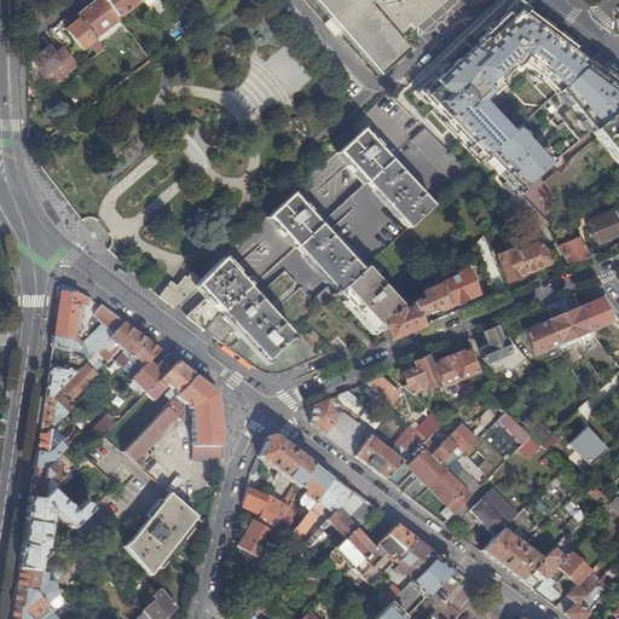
[(102,0),(93,0),(75,15),(79,18),(93,38),(117,19),(116,18),(102,0)]
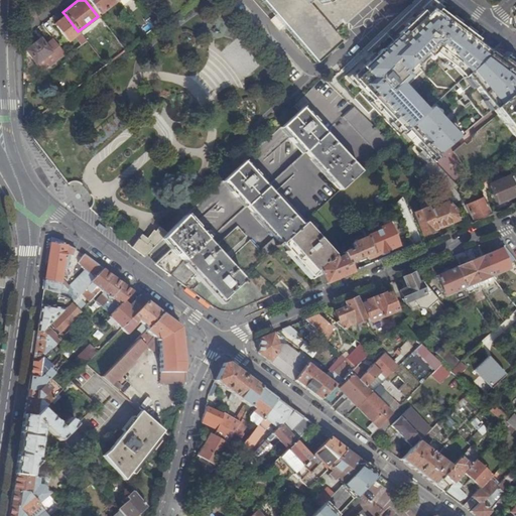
[(85,0),(97,15),(115,0),(85,0)]
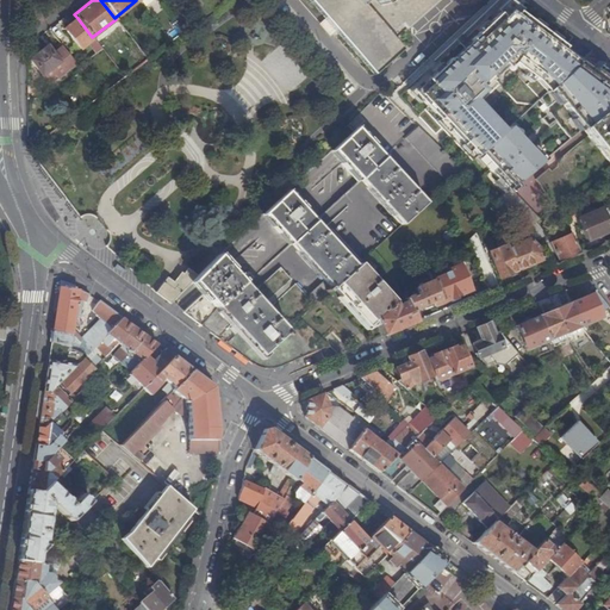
[(325,11),(329,16),(338,26),(342,30),(338,33),(374,74),(400,50),(387,36),(400,24),(405,30),(437,0),(309,0),(322,14),(325,11)]
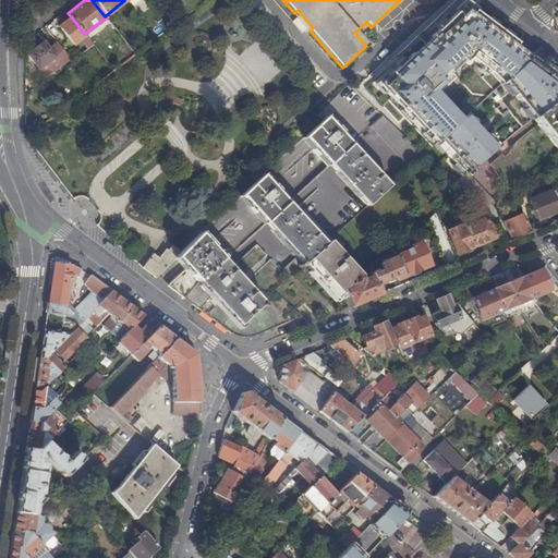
[(472,12),(464,5),(456,13),(429,38),(431,39),(413,56),(412,55),(379,86),(390,99),(388,101),(432,147),(436,143),(460,121),(436,95),(456,76),(472,93),(486,96),(493,91),(530,57),(514,45),(517,43),(473,11),(472,12)]
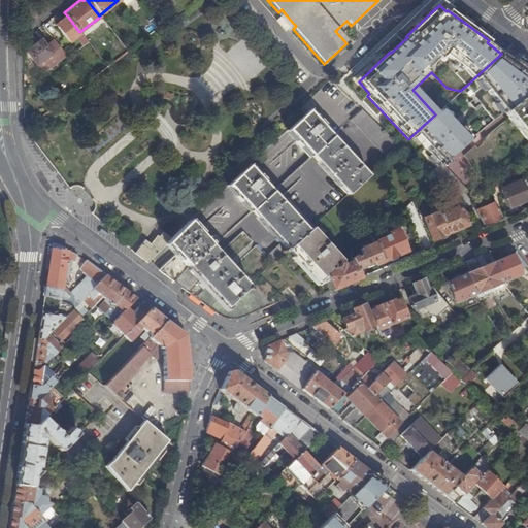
[(293,23),(285,13),(271,26),(278,35),(293,23)]
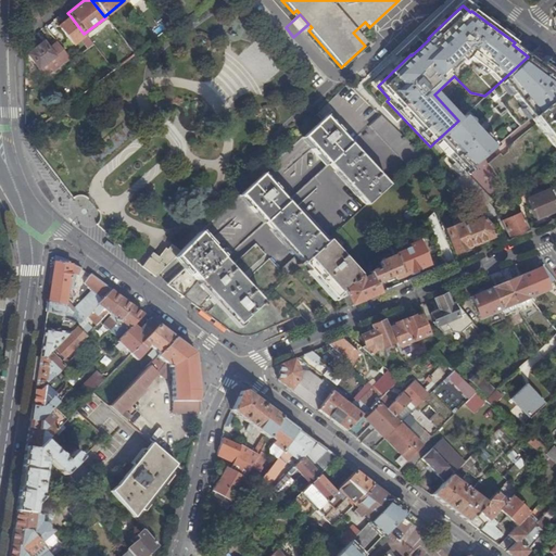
[(84,34),(71,16),(65,21),(66,23),(60,27),(73,45),(85,35),(84,34)]
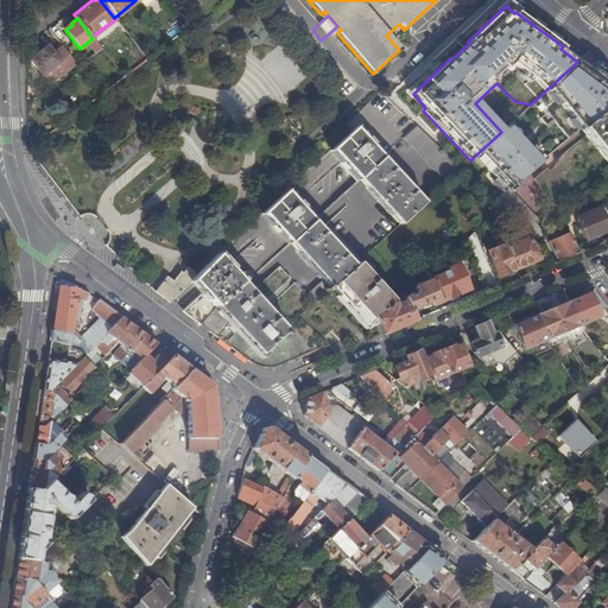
[(46,43),(54,51),(61,44),(54,37),(46,43)]
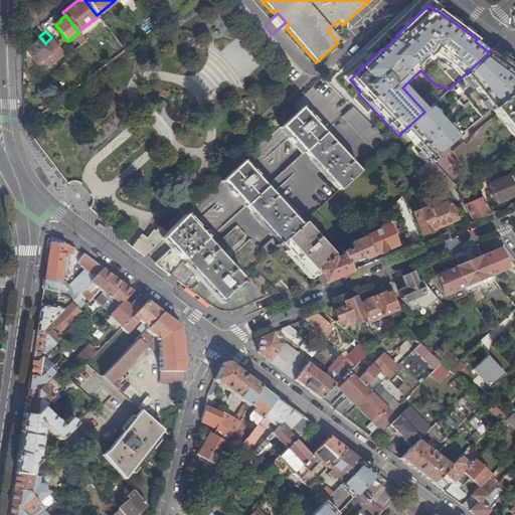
[(64,55),(52,39),(44,45),(39,40),(26,51),(42,72),(64,55)]
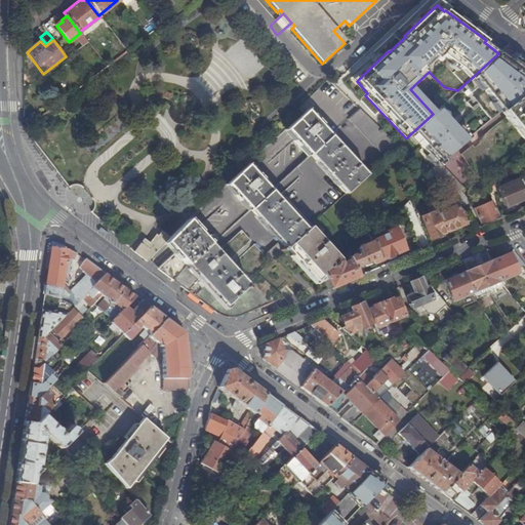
[(120,55),(117,51),(111,55),(114,59),(120,55)]
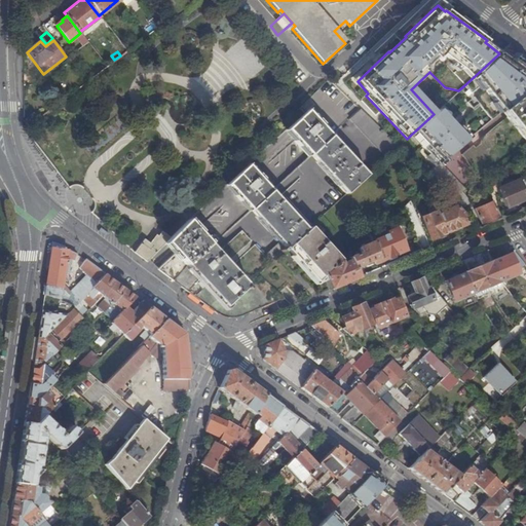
[(499,53),(464,85),(468,90),(465,92),(471,99),(467,102),(473,110),(479,106),(491,119),(501,111),(503,110),(525,90),(525,69),(515,61),(512,63),(499,53)]
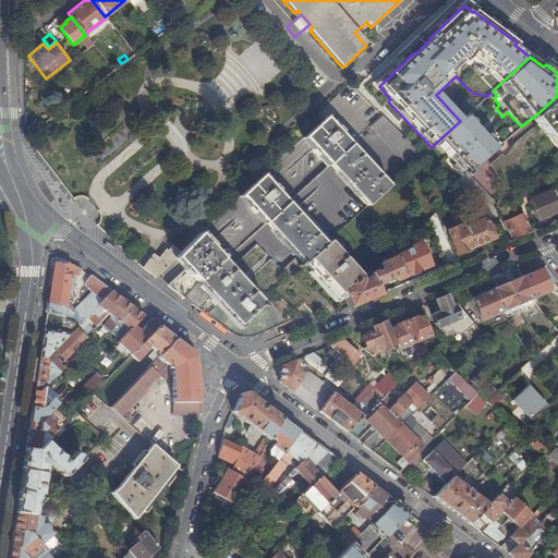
[(557,96),(534,117),(532,118),(549,138),(557,149),(557,96)]
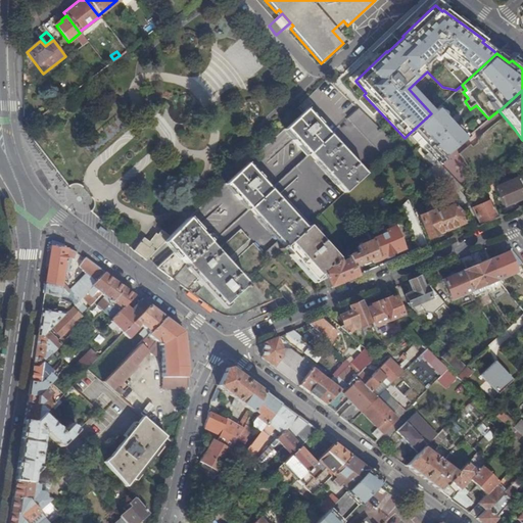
[(372,122),(357,107),(347,117),(353,125),(383,156),(395,145),(377,127),(372,122)]
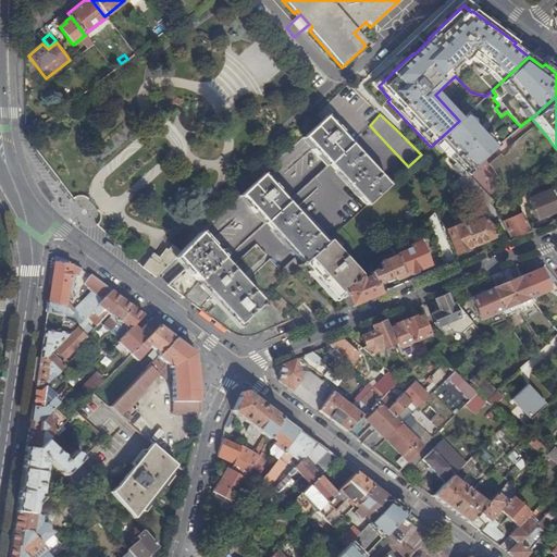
[(345,147),(349,143),(325,116),(302,136),(327,163),(345,147)]
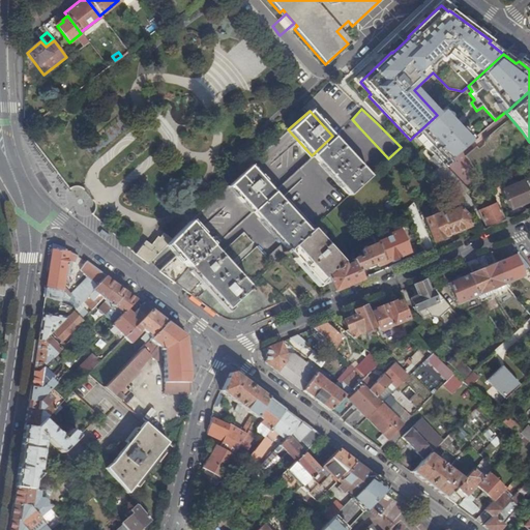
[(437,115),(414,136),(442,164),(470,141),(442,111),(437,115)]
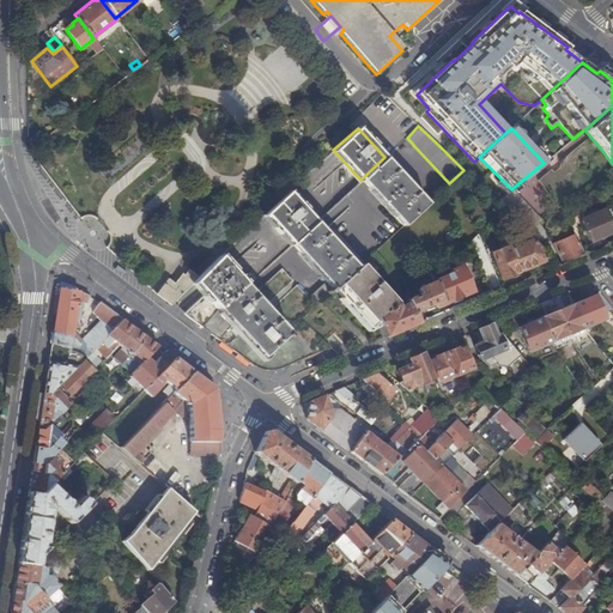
[(428,204),(384,157),(380,162),(360,180),(390,212),(402,226),(428,204)]
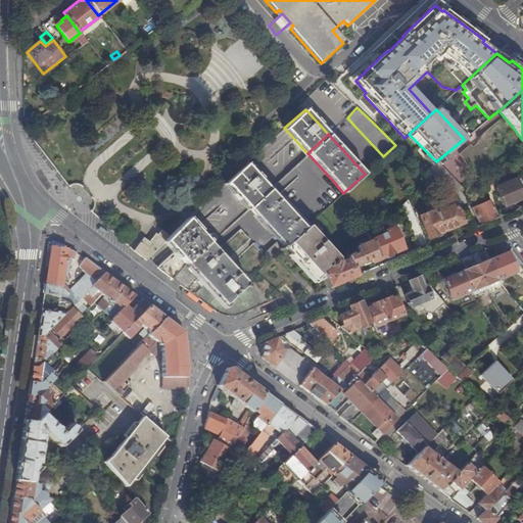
[(459,154),(476,178),(487,169),(481,159),(487,154),(478,143),(478,138),(459,154)]
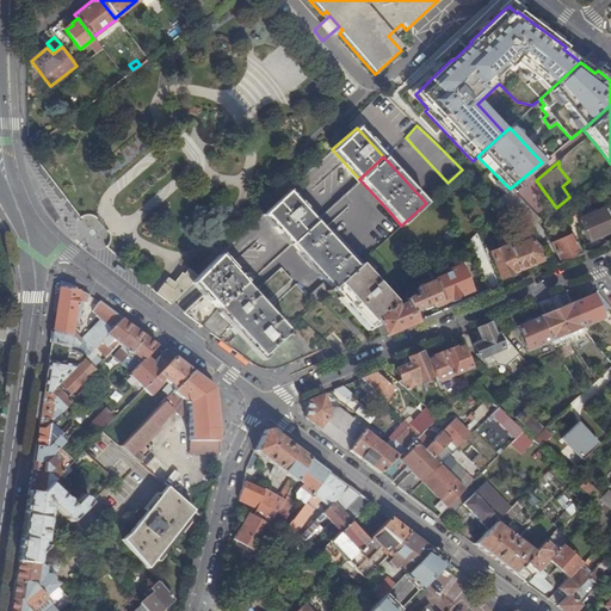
[(497,199),(525,230),(534,224),(539,220),(510,189),(497,199)]
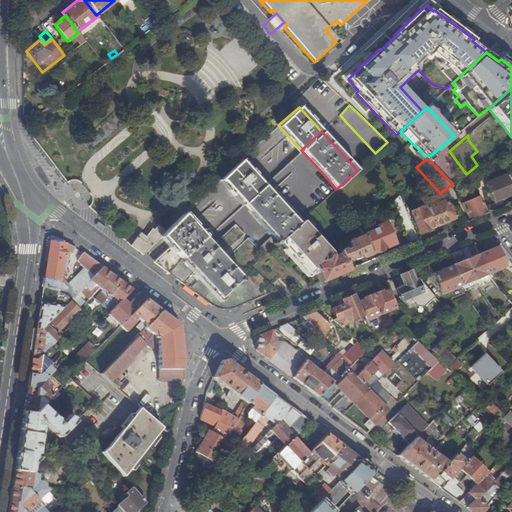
[(234,194),(242,204),(246,200),(263,185),(241,160),(220,179),(234,194)]
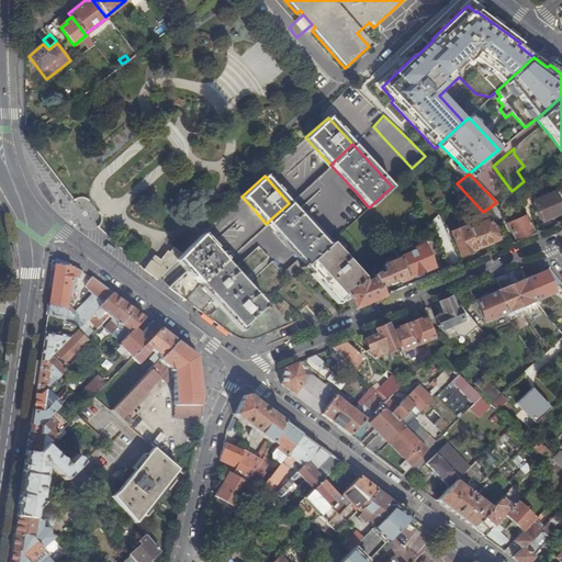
[(561,212),(561,201),(559,203),(554,193),(531,203),(538,222),(561,212)]
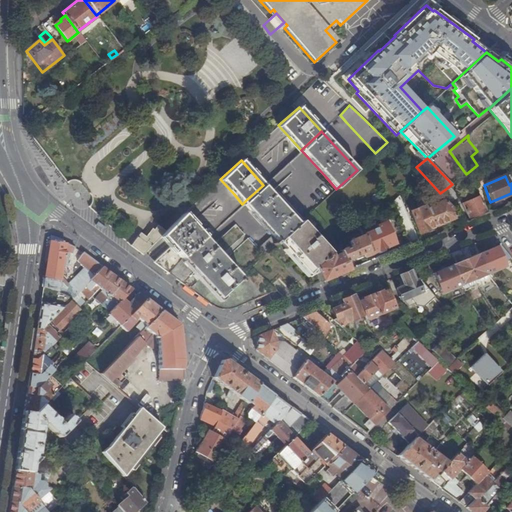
[(176,263),(167,273),(198,296),(212,306),(213,307),(219,308),(224,309),(228,309),(232,308),(258,297),(275,289),(270,285),(250,268),(278,242),(298,223),(284,208),(269,191),(263,185),(246,200),(242,204),(271,235),(256,249),(234,225),(210,245),(201,235),(176,263)]
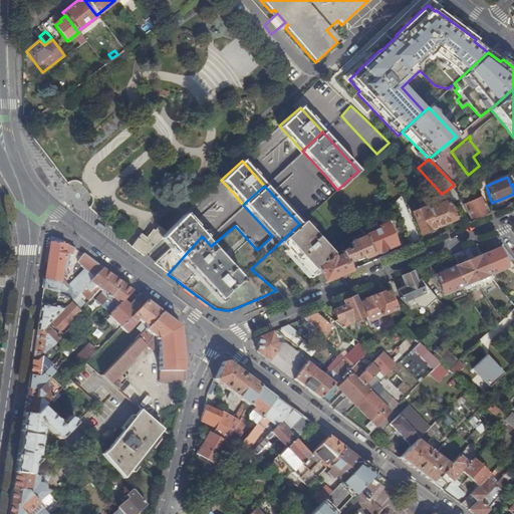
[(442,194),(441,195),(451,205),(458,200),(459,199),(449,189),(442,194)]
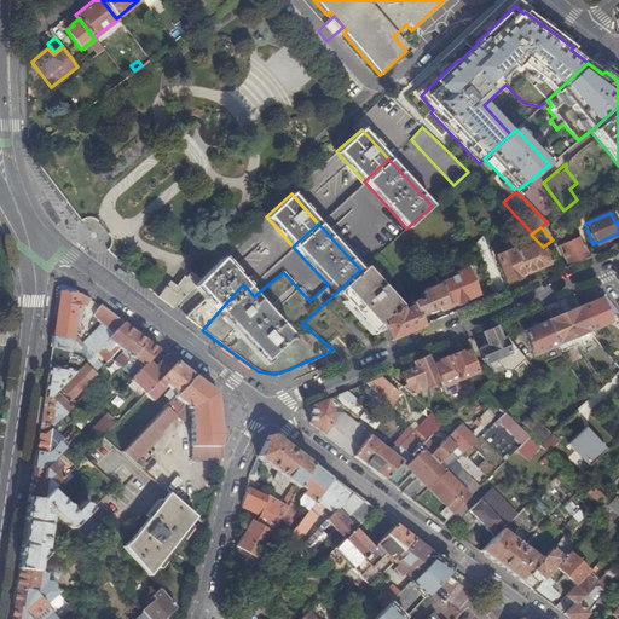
[(566,265),(588,255),(579,237),(557,246),(566,265)]
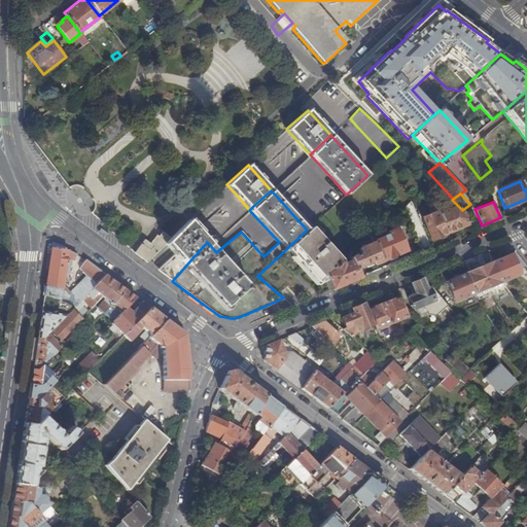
[(438,213),(446,233),(467,224),(468,219),(456,206),(438,213)]
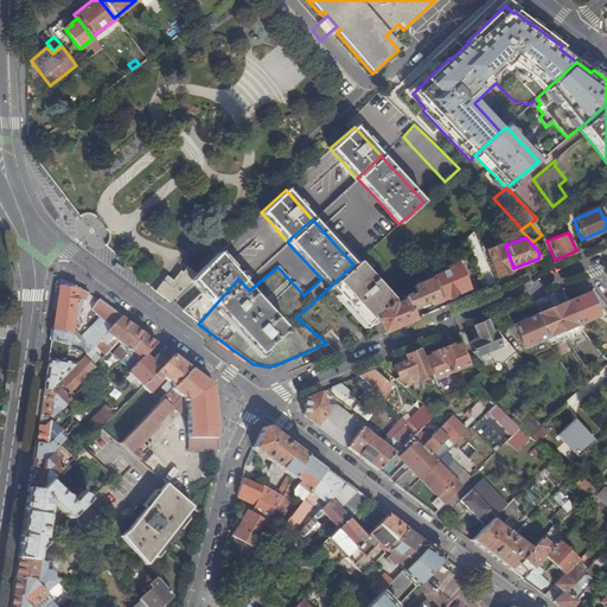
[(478,243),(471,246),(475,256),(481,254),(478,243)]
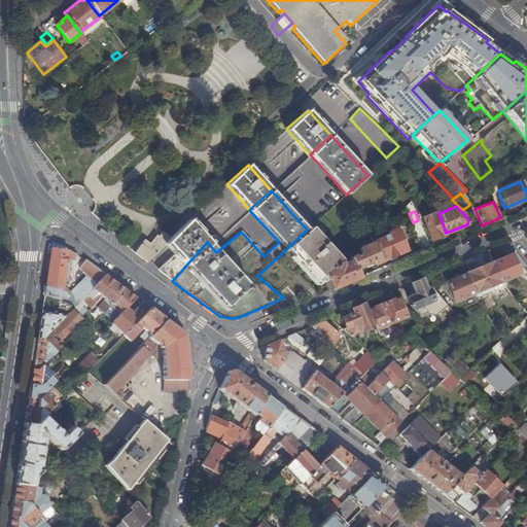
[(430,240),(446,233),(438,213),(437,212),(422,218),(430,240)]
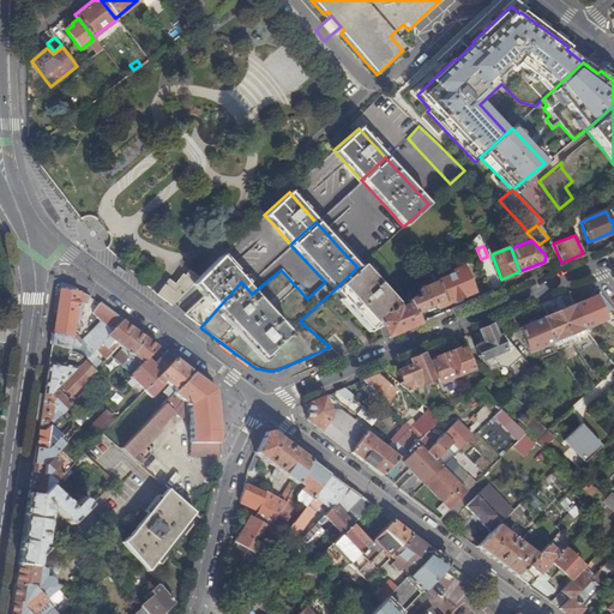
[(182,314),(200,327),(211,315),(241,282),(218,257),(197,280),(193,283),(204,295),(182,314)]
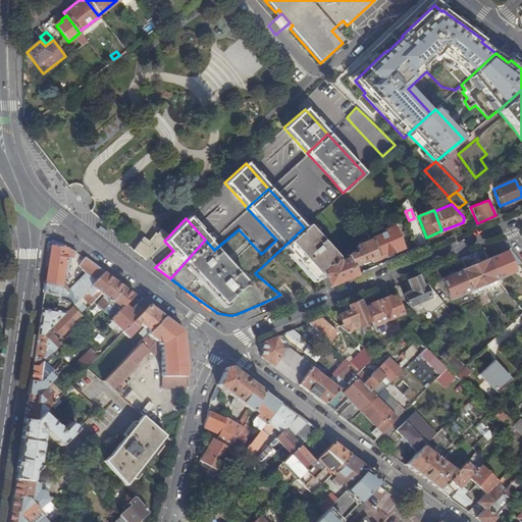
[(313,279),(320,273),(335,259),(337,257),(332,252),(307,224),(304,227),(283,247),(313,279)]
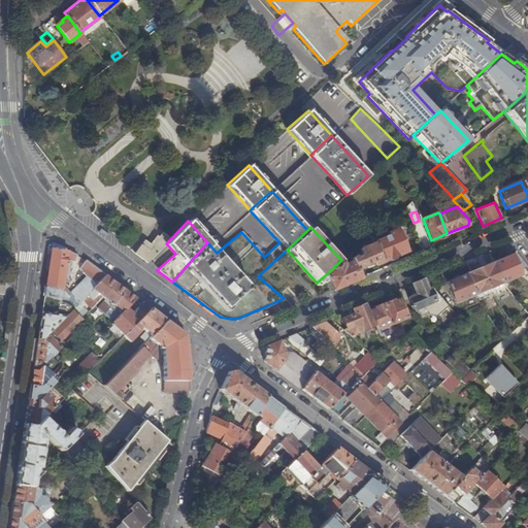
[(373,243),(381,262),(404,252),(396,230),(387,234),(387,235),(382,237),(383,239),(373,243)]
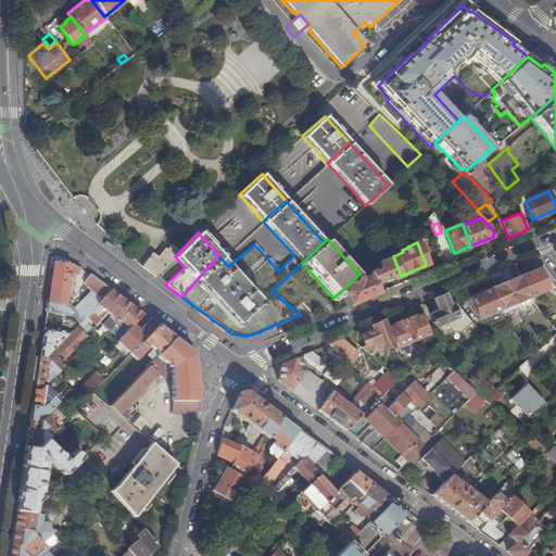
[(141,266),(154,276),(175,256),(178,253),(171,244),(158,257),(153,254),(141,266)]
